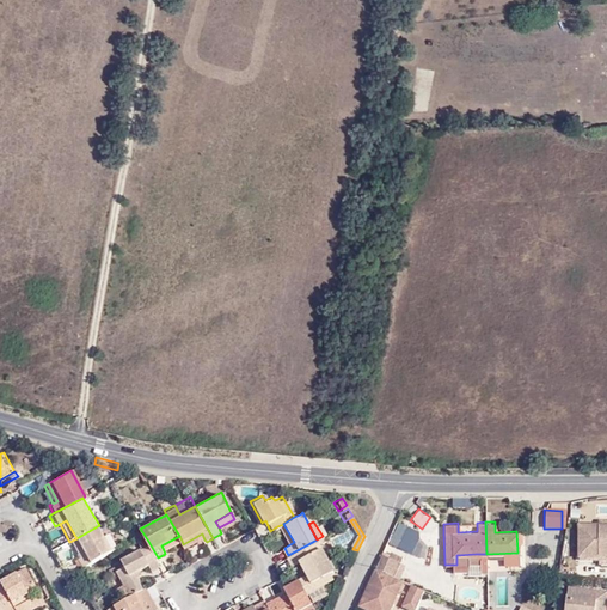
[(598,551),(606,550),(606,522),(580,522),(578,556),(598,556),(598,551)]
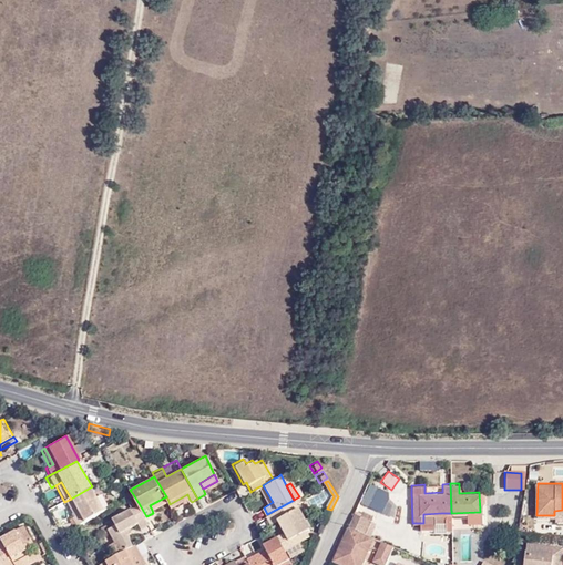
[(366,484),(357,502),(388,516),(393,505),(370,494),(374,488),(366,484)]
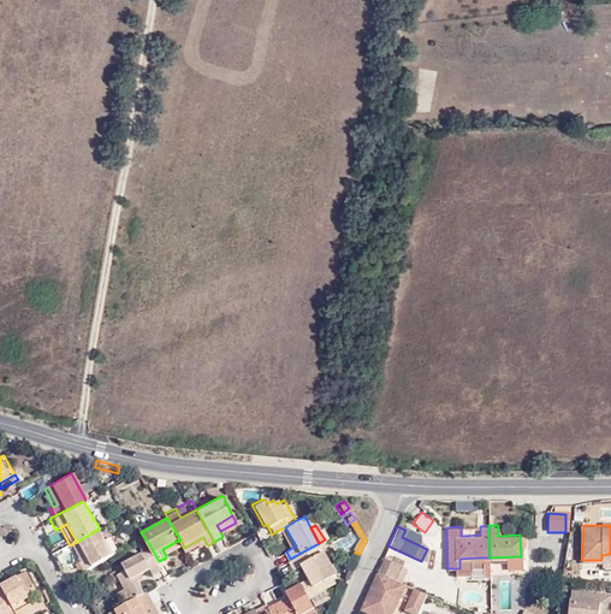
[(296,545),(285,527),(279,530),(290,549),(296,545)]
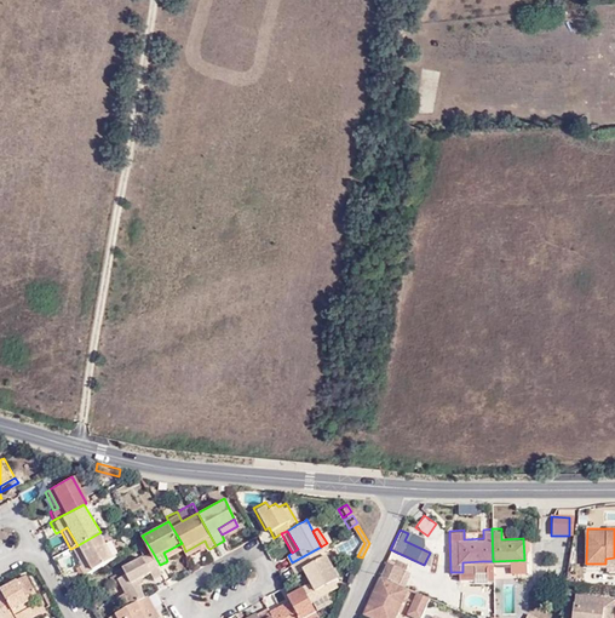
[(115,558),(101,532),(78,545),(87,562),(80,566),(79,566),(82,574),(115,558)]
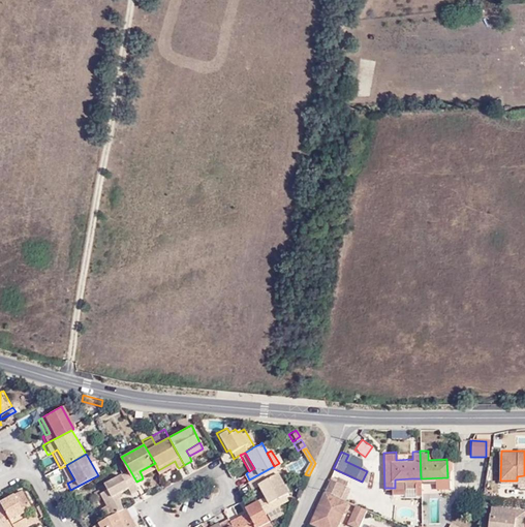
[(175,461),(158,470),(161,474),(177,466),(175,461)]
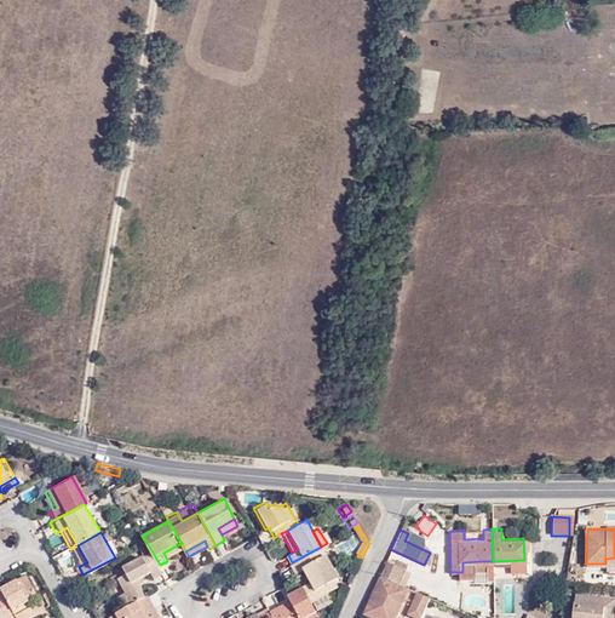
[(166,558),(184,548),(182,543),(164,553),(166,558)]
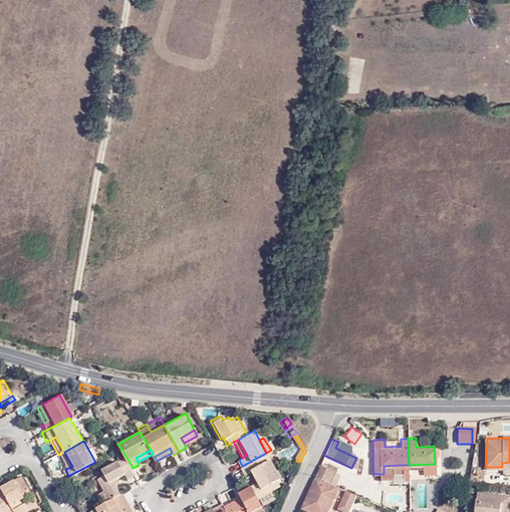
[(64,452),(58,455),(66,469),(72,466),(64,452)]
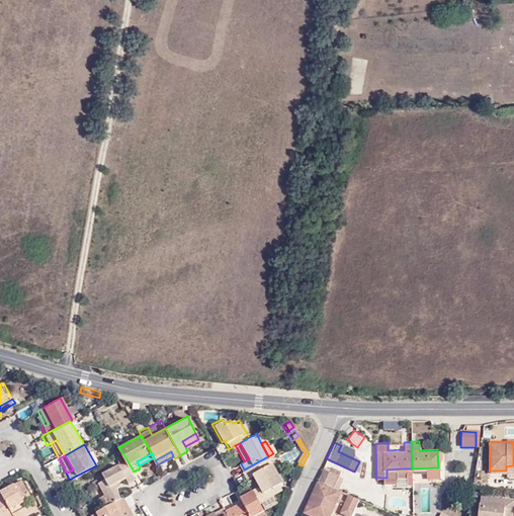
[(286,486),(268,456),(244,469),(243,469),(248,478),(253,475),(259,487),(252,491),(259,502),(286,486)]
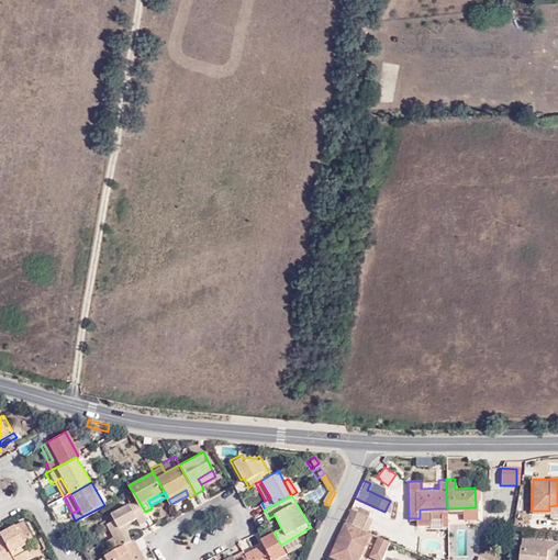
[(122,545),(131,540),(134,538),(127,525),(137,518),(141,523),(148,518),(145,512),(137,499),(111,513),(115,521),(110,524),(122,545)]
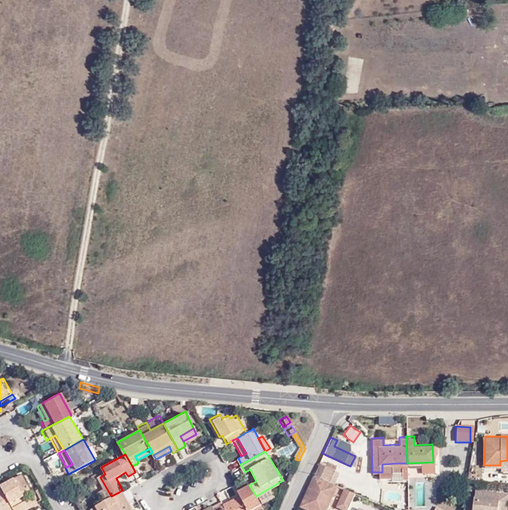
[(326,459),(321,456),(313,473),(330,480),(336,466),(325,461),(326,459)]
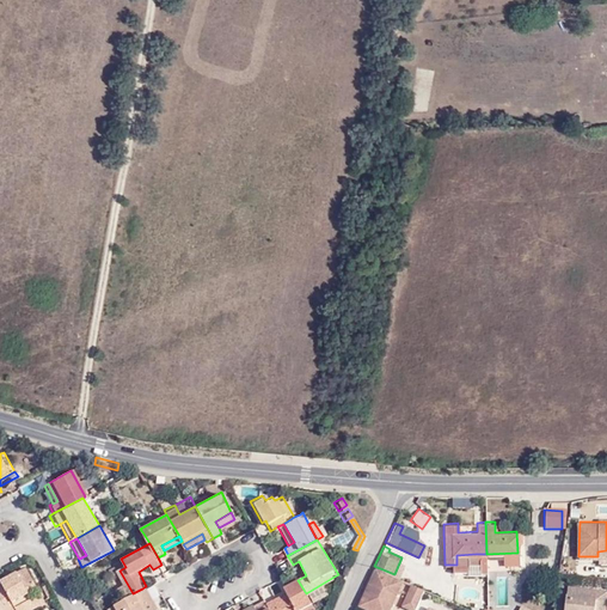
[(517,565),(517,553),(504,553),(504,565),(517,565)]
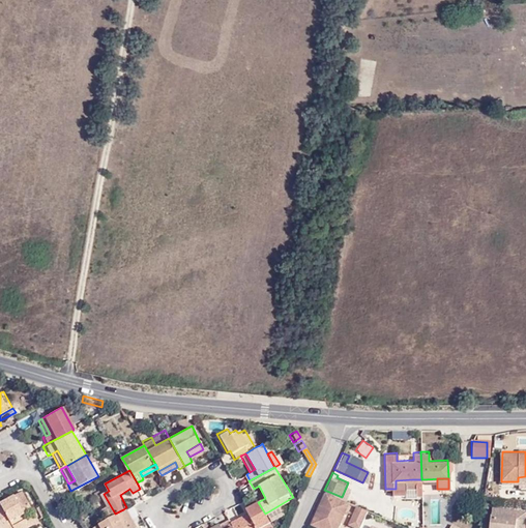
[(396,480),(396,489),(413,489),(412,479),(396,480)]
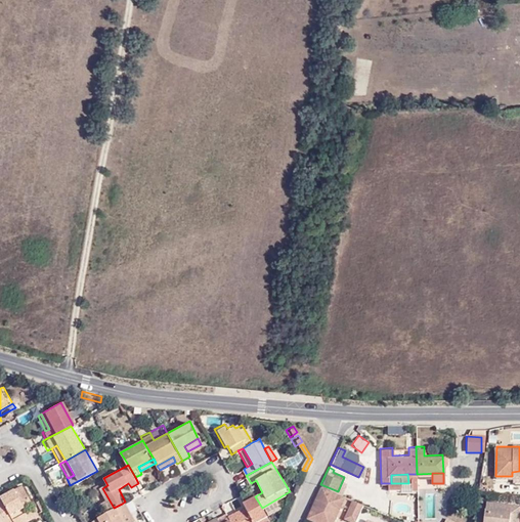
[(13,487),(10,481),(4,483),(1,485),(5,492),(13,487)]
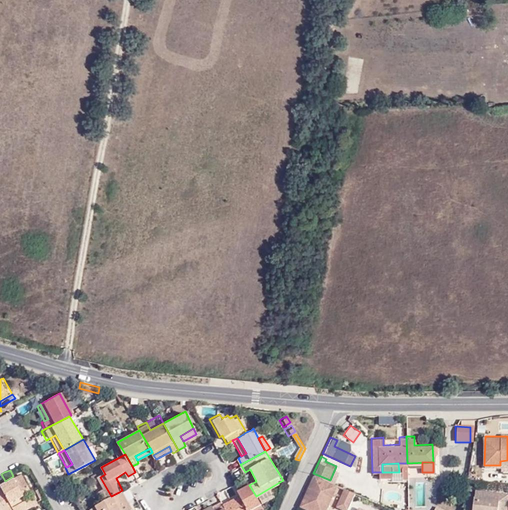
[(313,473),(303,494),(298,505),(308,509),(325,509),(336,488),(328,484),(330,480),(313,473)]
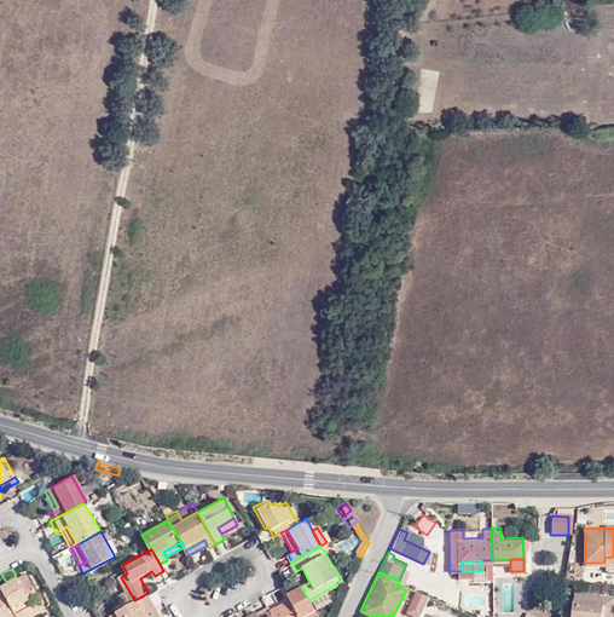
[(16,576),(6,582),(0,586),(0,600),(9,616),(16,616),(30,609),(25,600),(34,595),(23,574),(16,576)]
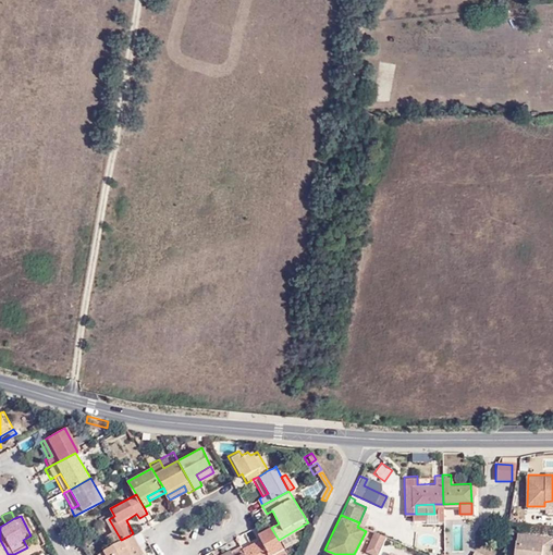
[(270,554),(269,553),(282,545),(279,540),(271,528),(271,526),(259,532),(255,535),(260,545),(250,551),(248,549),(243,551),(245,554),(270,554)]
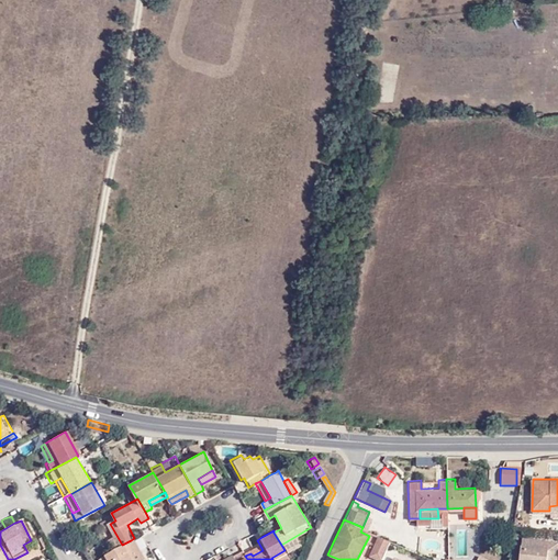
[(379,557),(388,538),(377,534),(368,552),(379,557)]
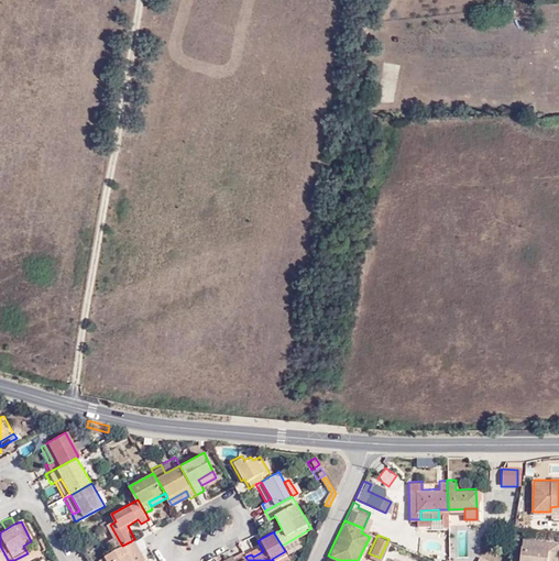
[(557,560),(558,553),(548,551),(549,541),(523,538),(519,560),(557,560)]
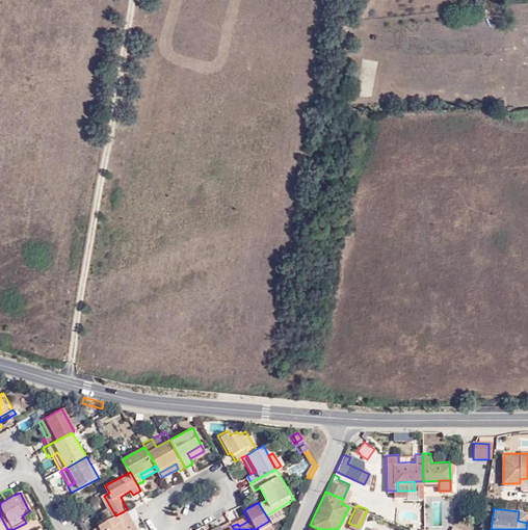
[(26,529),(36,525),(29,511),(22,515),(26,523),(14,529),(26,529)]
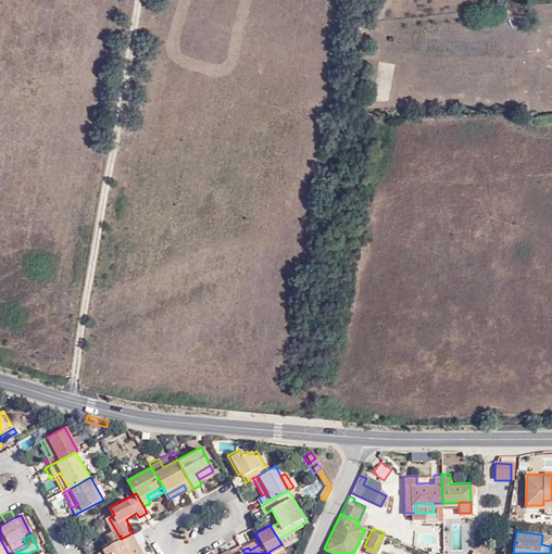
[(129,534),(121,539),(97,552),(98,553),(140,553),(143,553),(138,542),(134,544),(129,534)]
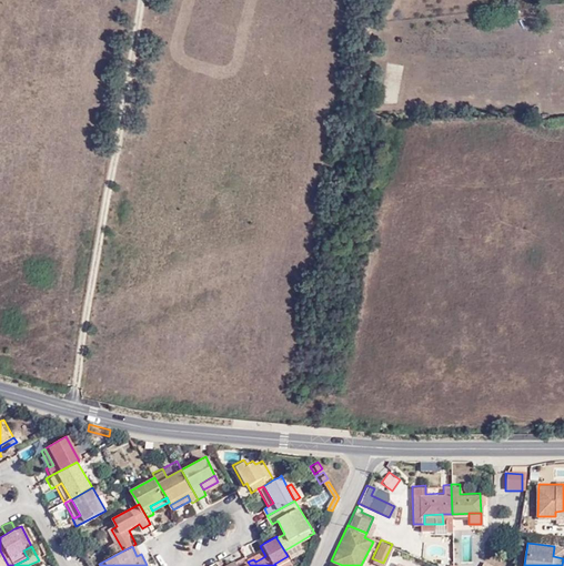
[(563,558),(563,556),(563,547),(554,546),(553,556),(563,558)]
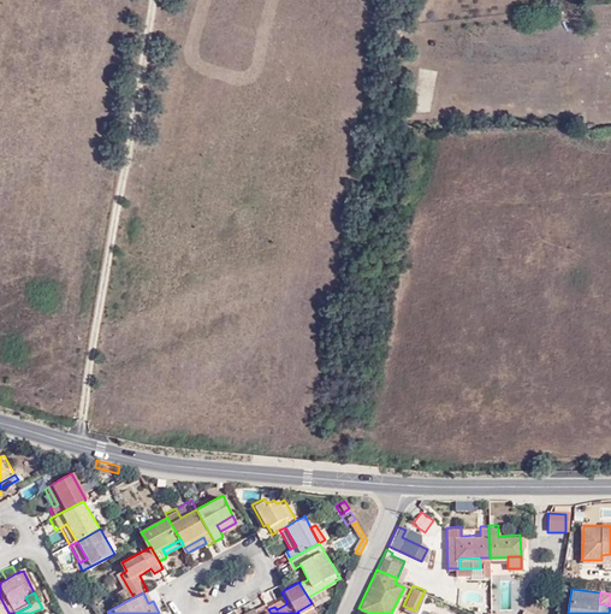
[(297,612),(298,613),(307,613),(315,609),(312,603),(297,612)]
